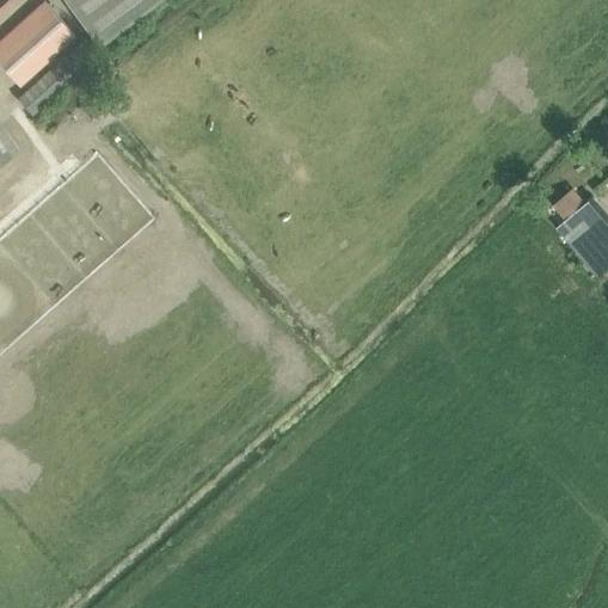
[(0,12),(14,0),(0,0),(0,12)]
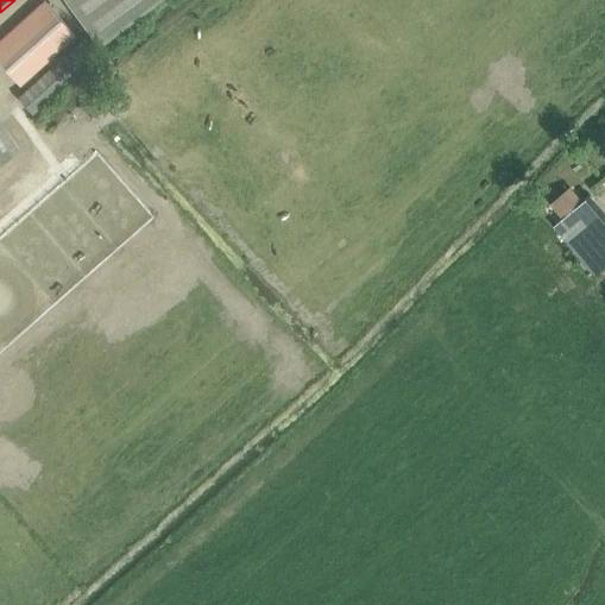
[(44,0),(0,39),(0,61),(13,76),(68,26),(44,0)]
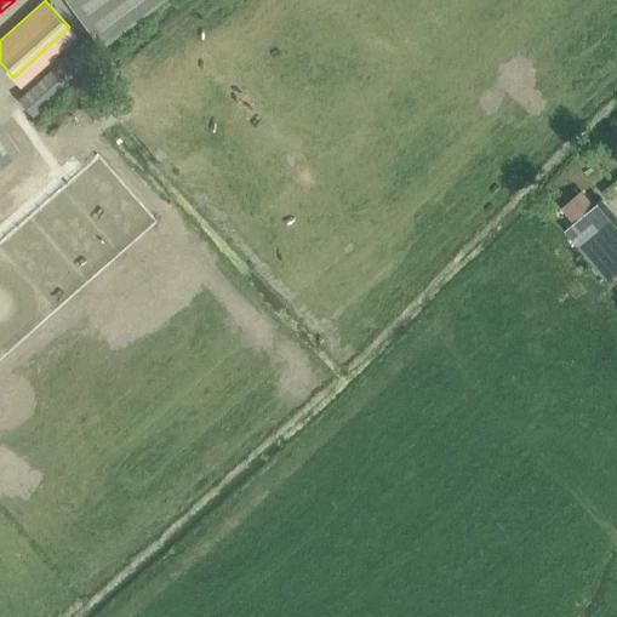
[(66,0),(95,41),(148,0),(66,0)]
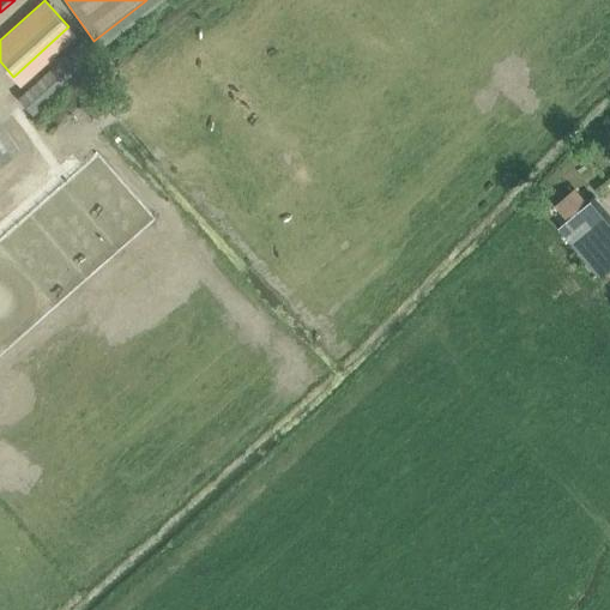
[(65,47),(17,91),(32,109),(80,65),(65,47)]
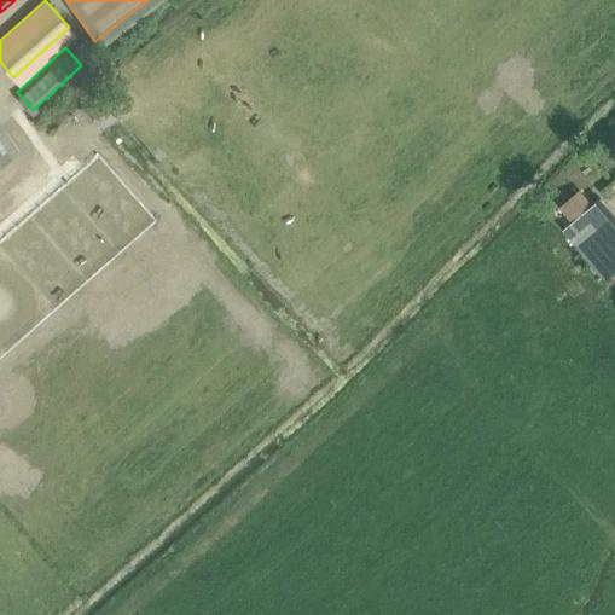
[(0,156),(12,149),(0,131),(0,156)]
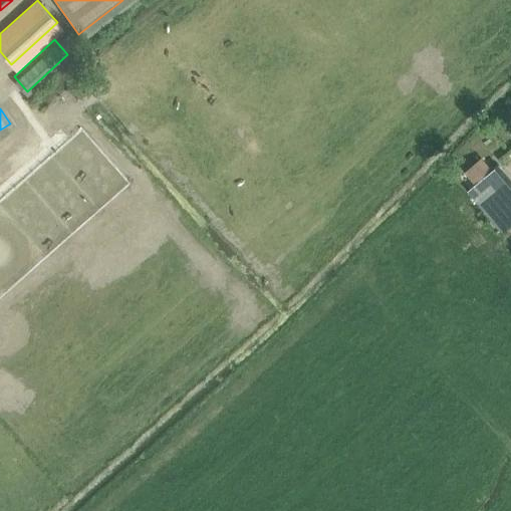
[(477,201),(507,176),(500,168),(471,193),(477,201)]
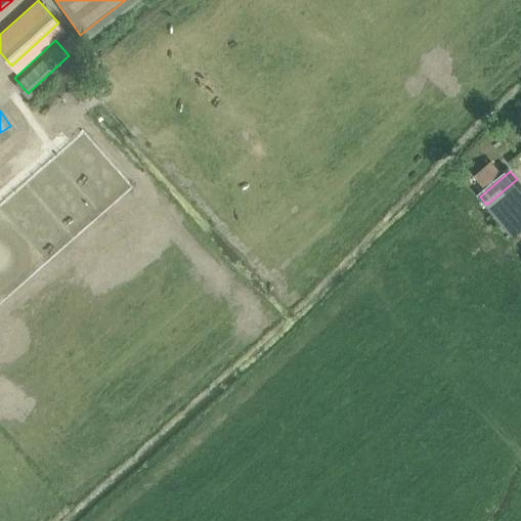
[(493,214),(520,189),(520,183),(517,179),(486,205),(493,214)]
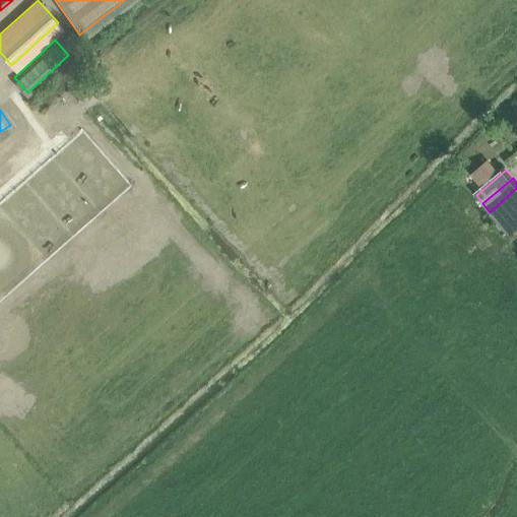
[(497,220),(516,203),(516,188),(490,212),(497,220)]
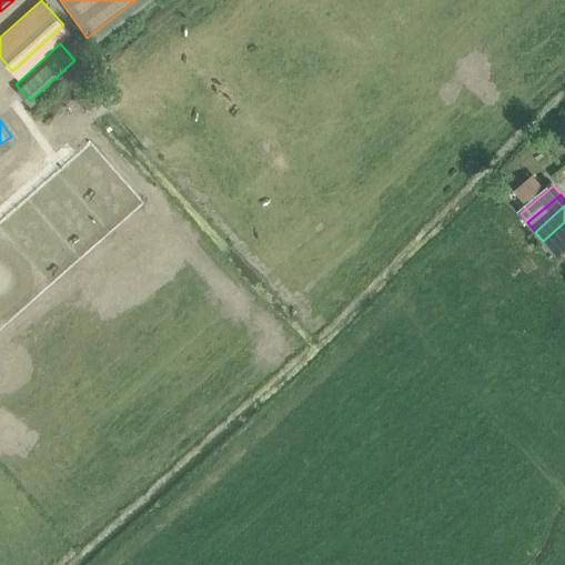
[(551,250),(564,238),(564,222),(543,241),(551,250)]
